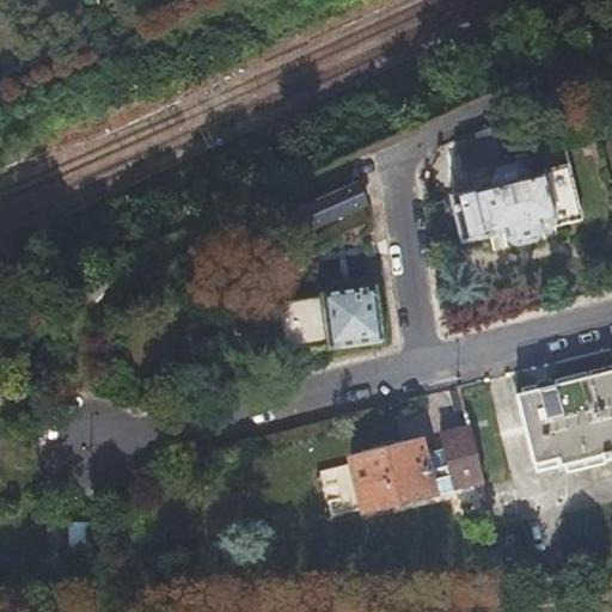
[(505,157),(490,124),(454,141),(470,173),(505,157)]
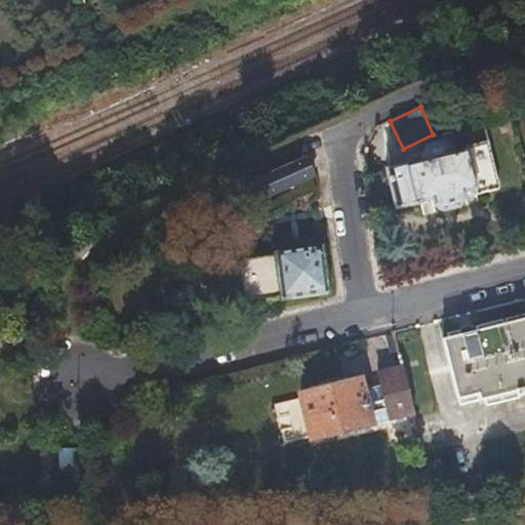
[(423,161),(387,170),(397,209),(433,200),(435,205),(444,210),(458,206),(466,198),(463,192),(475,189),(477,194),(498,188),(487,142),(465,148),(465,150),(453,153),(452,148),(443,143),(429,146),(421,155),(423,161)]
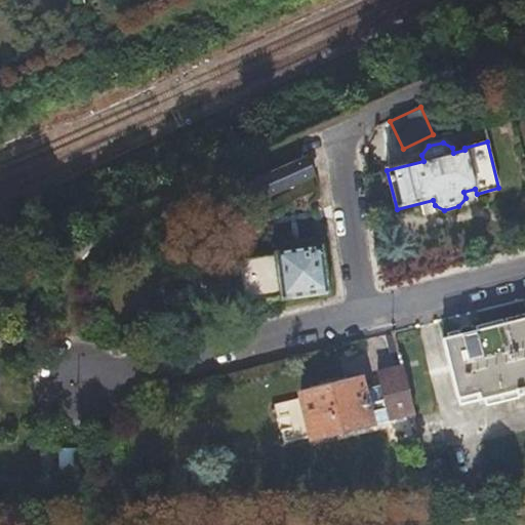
[(265,199),(316,176),(305,161),(255,182),(265,199)]
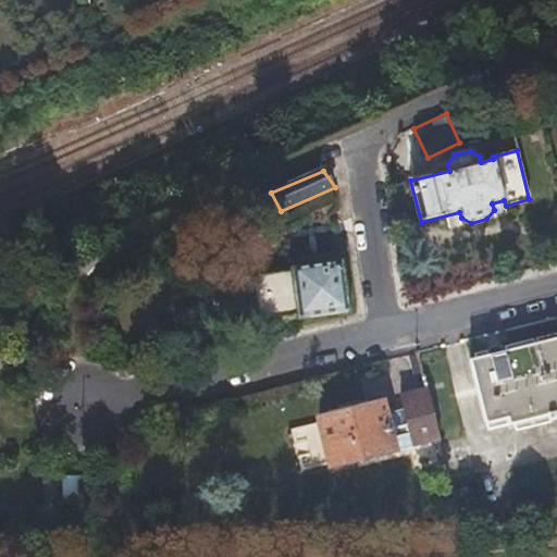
[(339,265),(251,279),(258,325),(297,319),(298,322),(347,313),(339,265)]
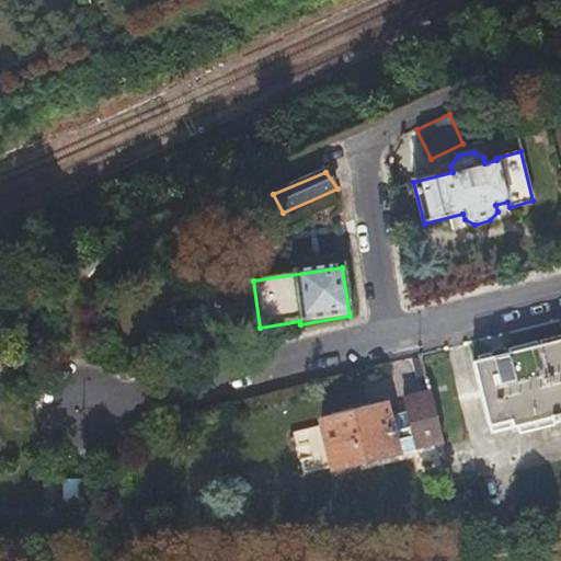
[(560,343),(476,365),(491,427),(512,422),(513,426),(551,418),(552,422),(560,419),(560,343)]
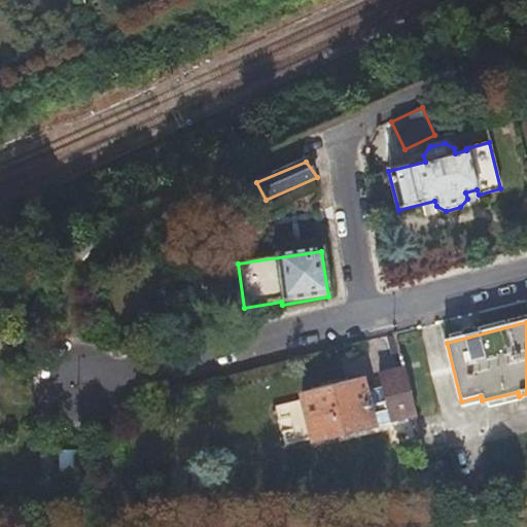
[(414,408),(405,370),(379,376),(383,387),(362,392),(359,383),(303,397),(312,438),(389,420),(394,441),(415,435),(410,409),(414,408)]
